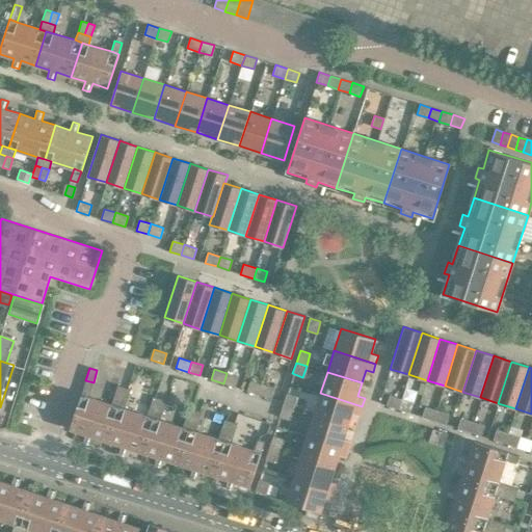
[(227,373),(223,383),(235,387),(238,376),(227,373)]
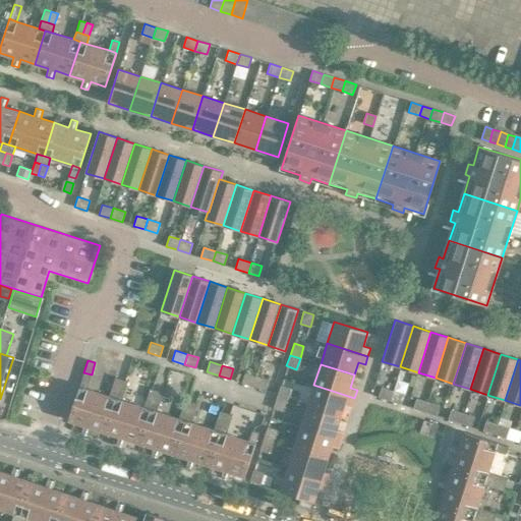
[(92,374),(83,372),(79,387),(87,389),(92,374)]
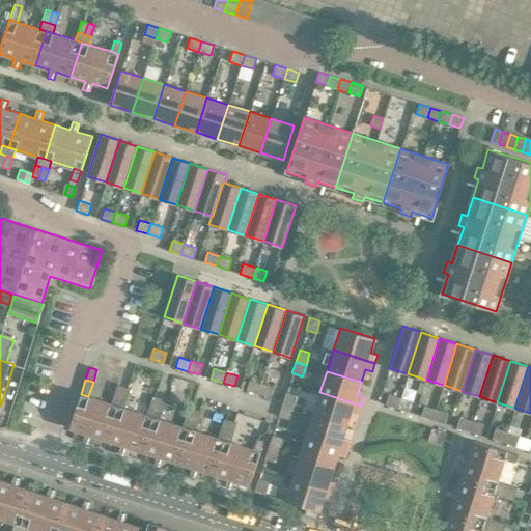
[(247,390),(258,394),(262,384),(250,380),(247,390)]
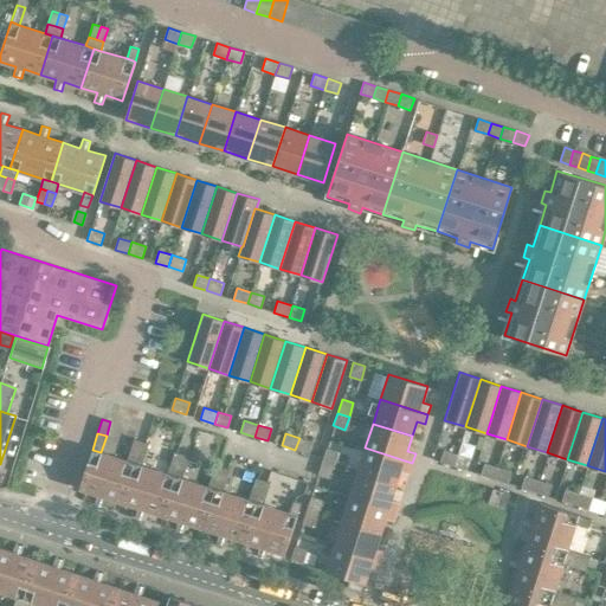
[(300,438),(295,450),(309,453),(313,442),(300,438)]
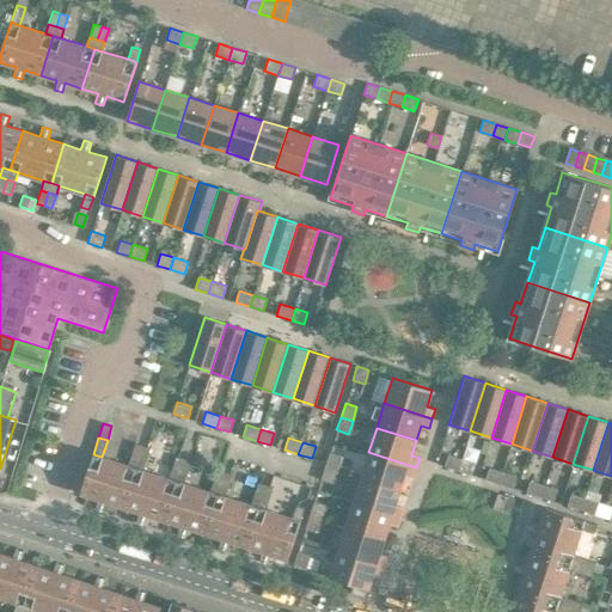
[(142,445),(135,444),(130,456),(138,458),(142,445)]
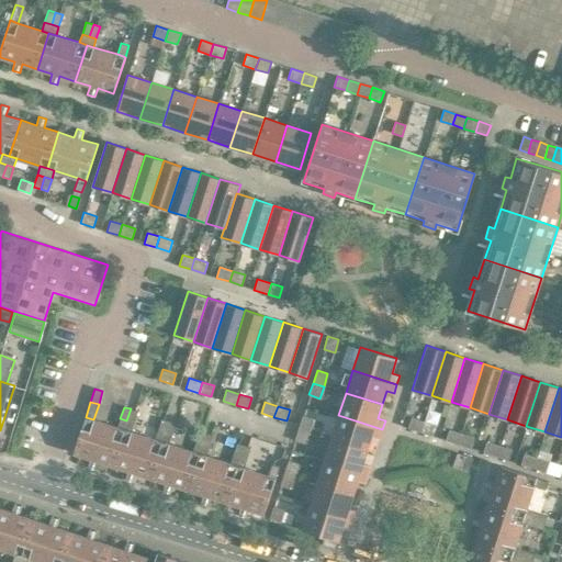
[(137,411),(131,408),(126,420),(134,423),(137,411)]
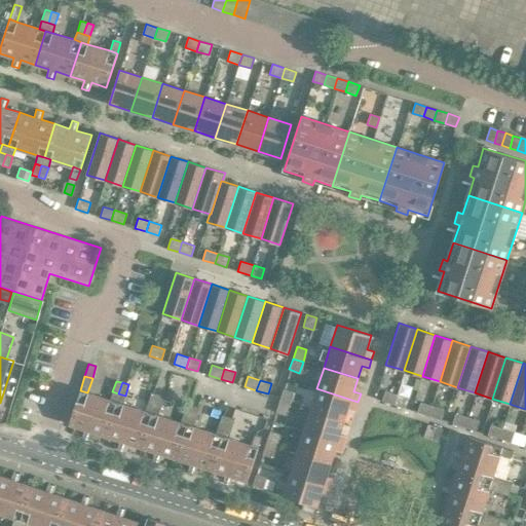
[(283,388),(279,400),(290,403),(293,391),(283,388)]
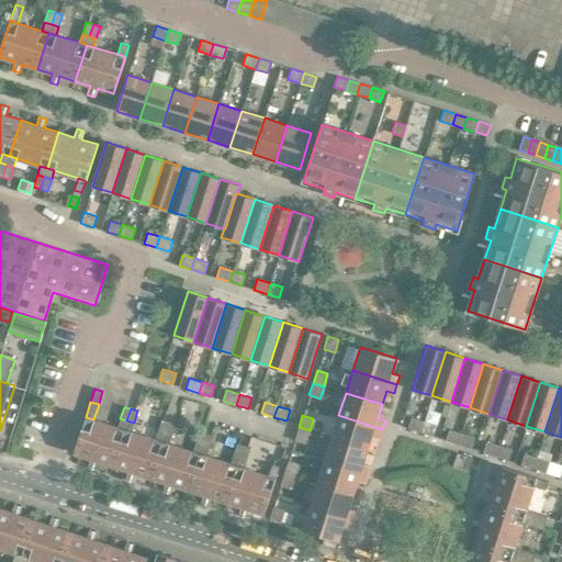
[(338,415),(332,438),(368,449),(372,436),(380,438),(382,429),(338,415)]
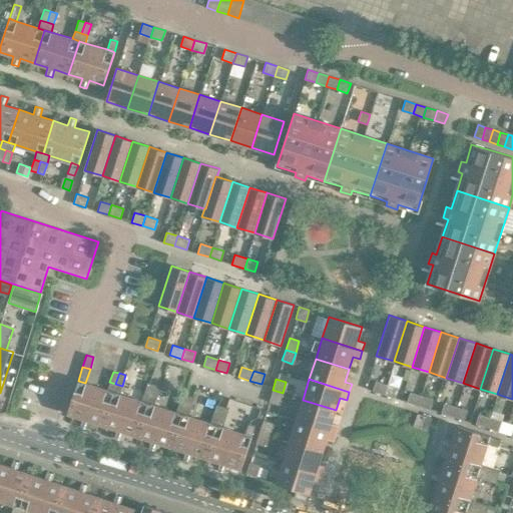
[(85,383),(78,381),(67,414),(82,419),(79,427),(86,429),(89,421),(102,425),(113,392),(107,390),(85,383)]
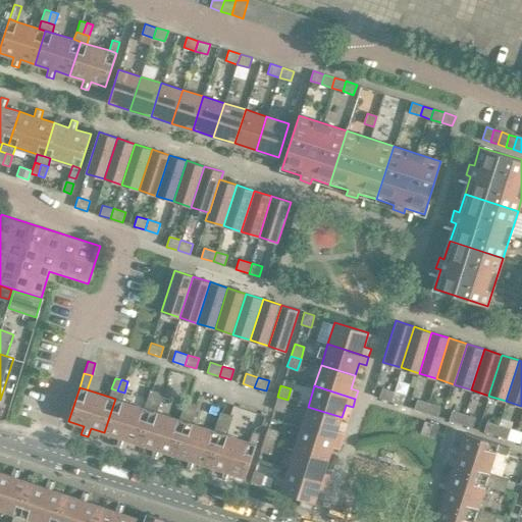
[(378,398),(390,401),(394,392),(382,387),(378,398)]
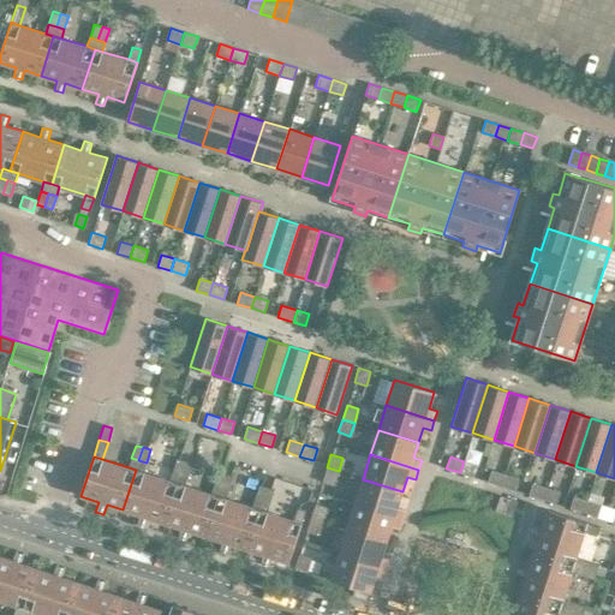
[(147,463),(138,460),(131,458),(129,467),(136,470),(143,472),(147,463)]
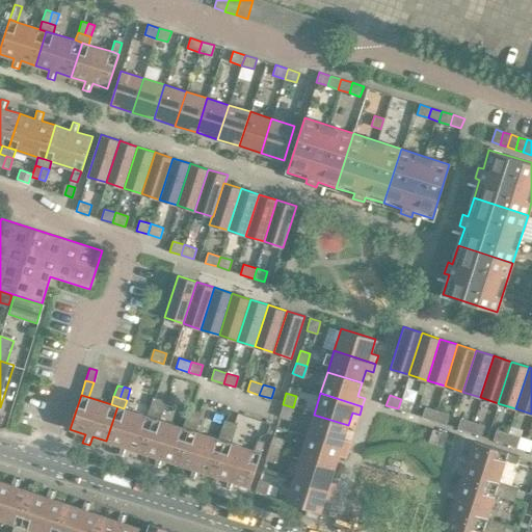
[(159,398),(153,396),(149,407),(156,409),(159,398)]
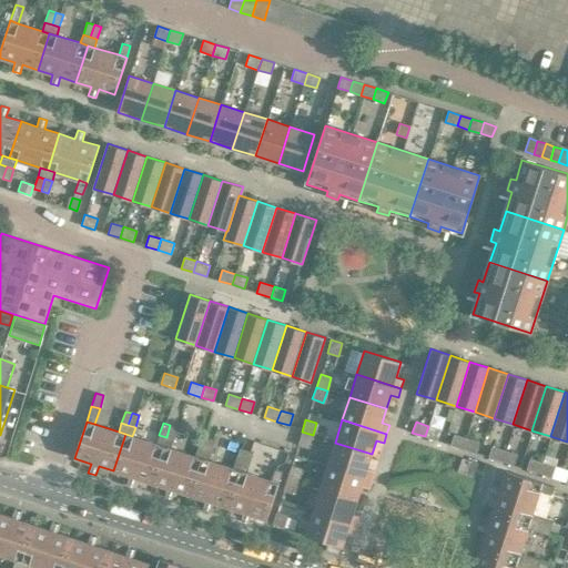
[(178,427),(170,425),(166,437),(173,439),(178,427)]
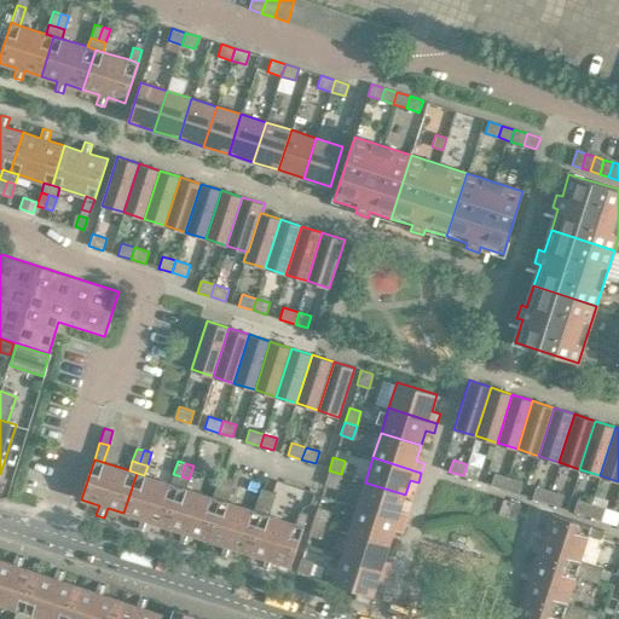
[(467,464),(463,475),(476,480),(480,468),(467,464)]
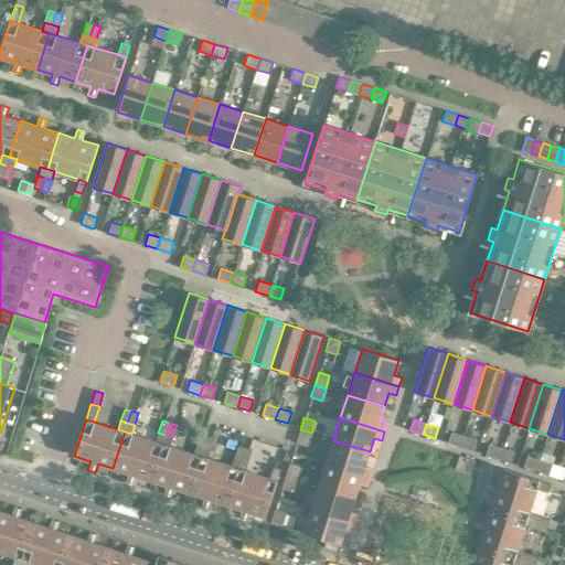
[(177,426),(174,433),(182,435),(184,428),(177,426)]
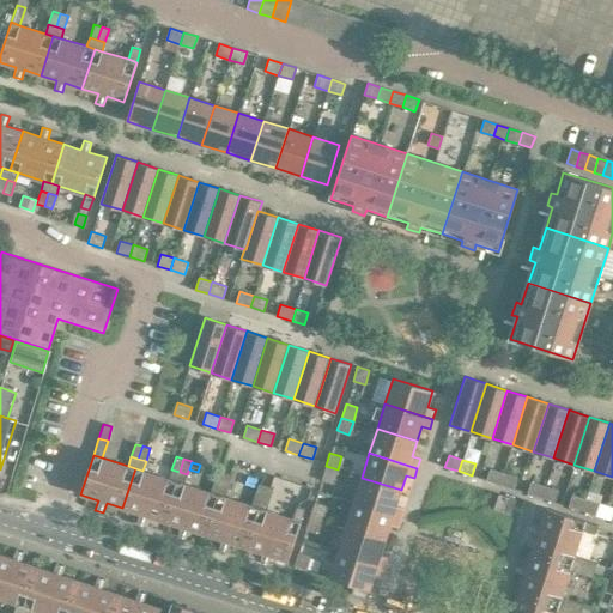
[(338,469),(326,466),(321,480),(333,484),(338,469)]
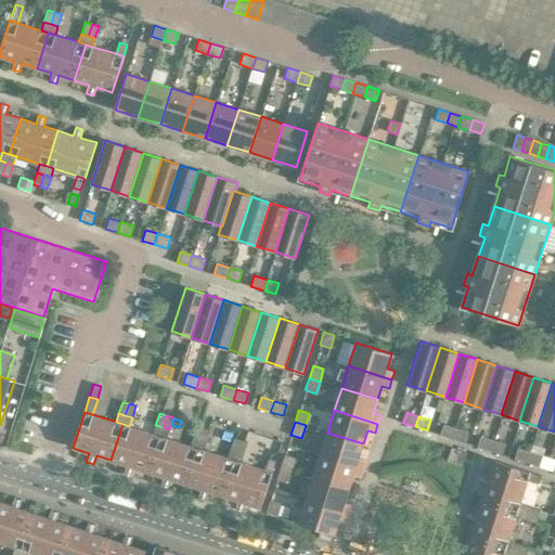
[(129,426),(123,424),(111,460),(126,465),(124,474),(130,476),(133,467),(149,472),(159,436),(153,434),(129,426)]
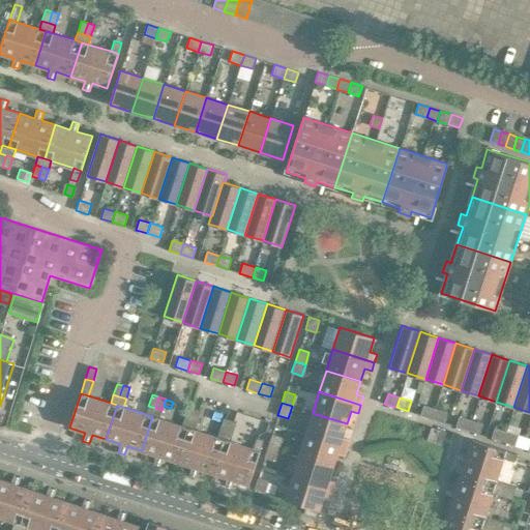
[(420,415),(432,418),(435,409),(423,405),(420,415)]
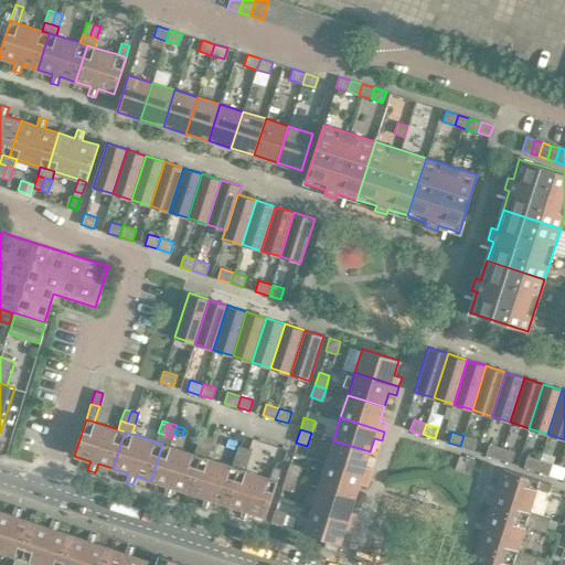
[(166,435),(158,433),(156,441),(162,444),(170,446),(172,437),(166,435)]
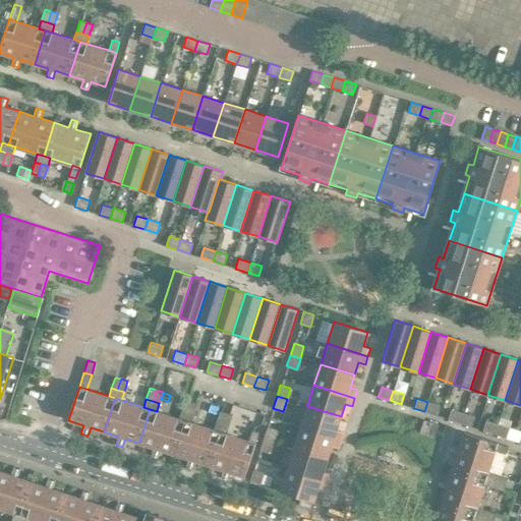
[(190,401),(184,399),(181,410),(187,412),(190,401)]
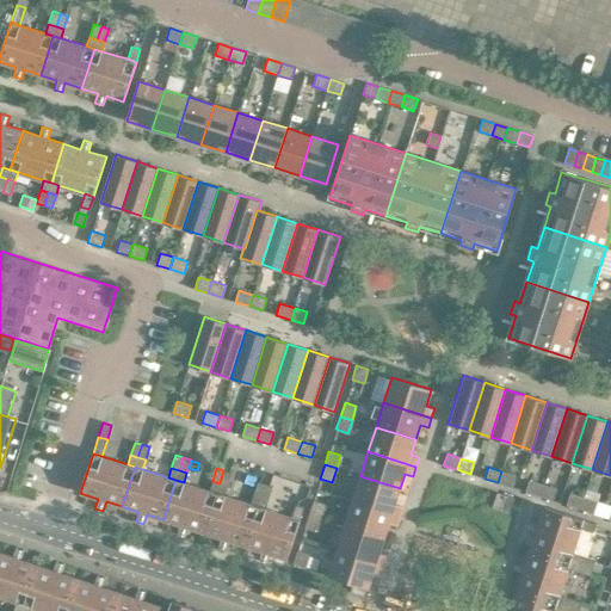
[(232,473),(223,470),(220,483),(227,486),(232,473)]
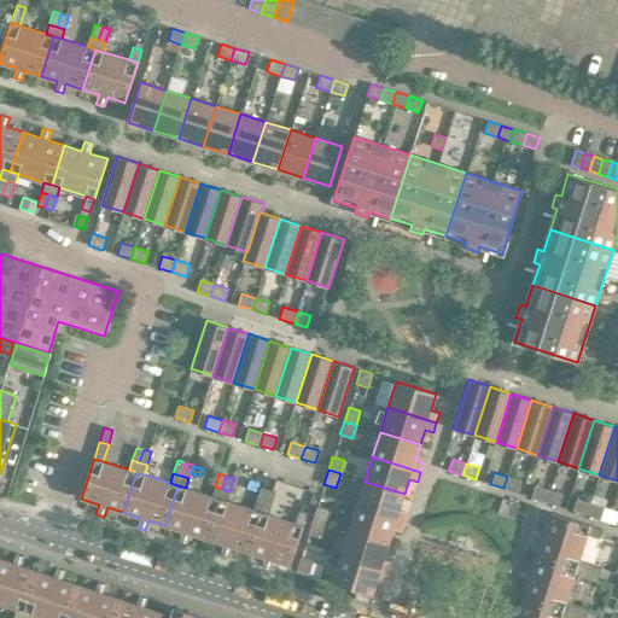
[(507,477),(503,488),(517,493),(522,481),(507,477)]
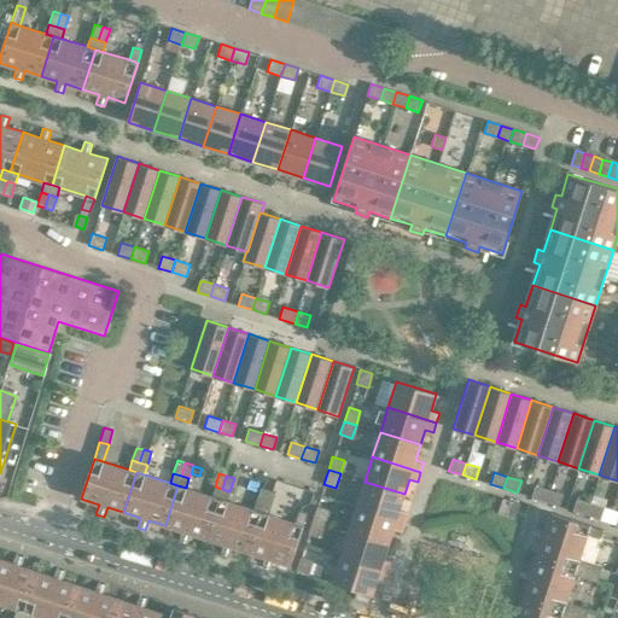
[(365,482),(356,506),(404,522),(407,512),(400,509),(404,494),(365,482)]
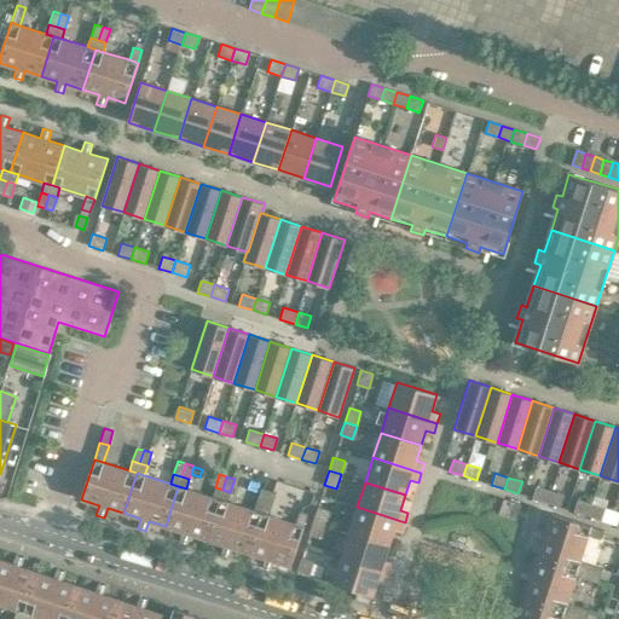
[(186,489),(178,486),(166,526),(183,532),(179,542),(187,544),(190,534),(207,539),(220,499),(212,497),(186,489)]
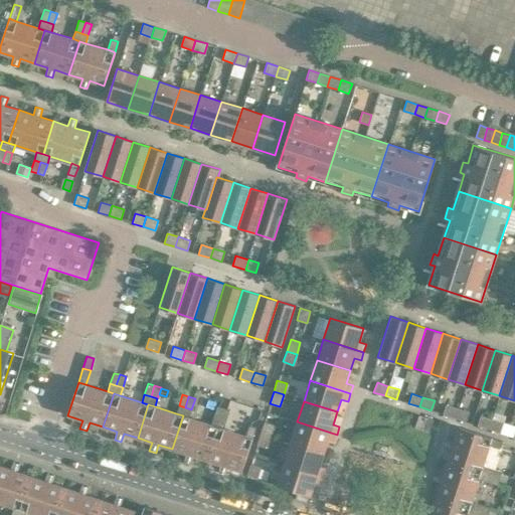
[(443,414),(454,417),(458,408),(446,404),(443,414)]
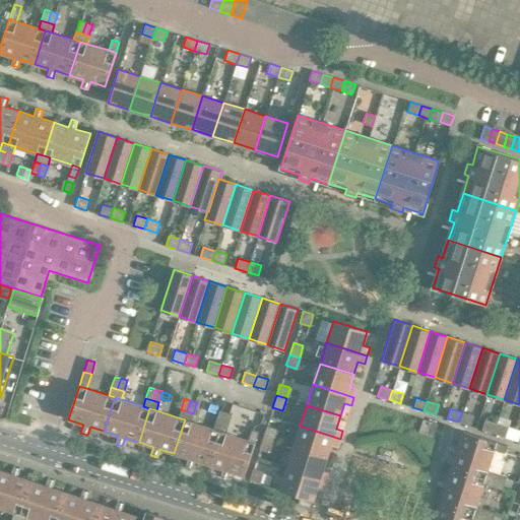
[(193,413),(187,411),(181,409),(178,417),(185,419),(191,421),(193,413)]
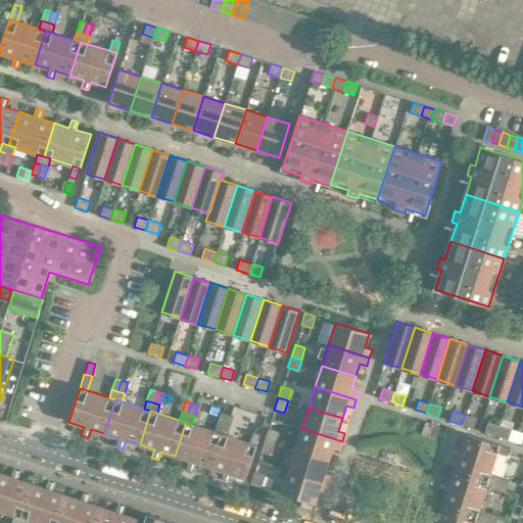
[(227,414),(221,412),(217,423),(223,425),(227,414)]
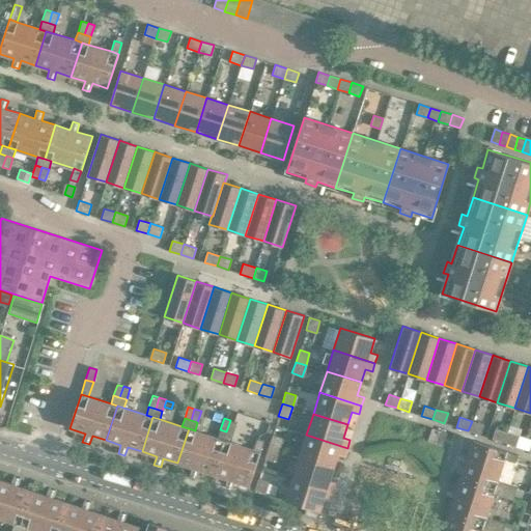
[(236,422),(230,420),(226,431),(233,434),(236,422)]
